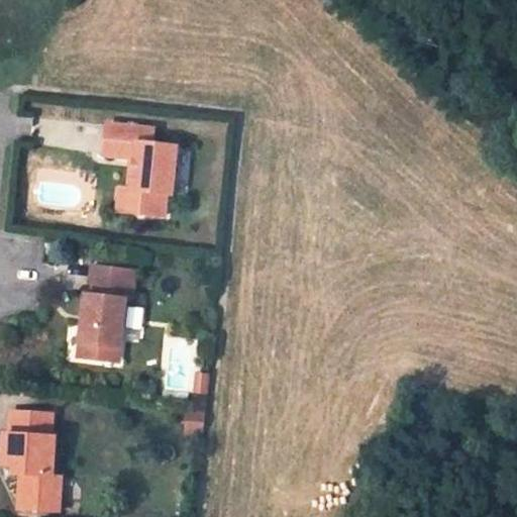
[(106,123),(103,153),(134,157),(131,188),(129,188),(127,211),(164,215),(166,193),(171,194),(176,145),(151,143),(153,128),(106,123)]
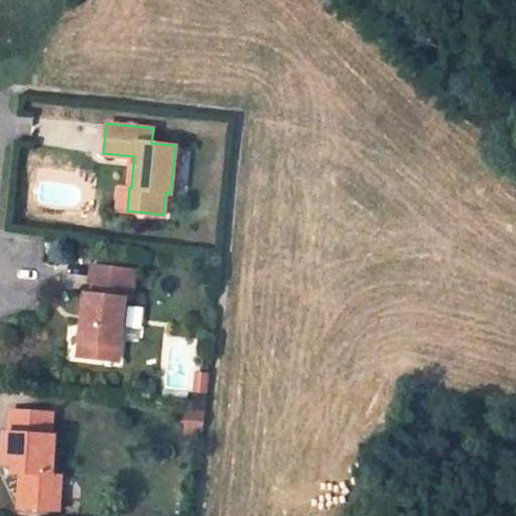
[(119,186),(116,210),(127,211),(129,187),(119,186)]
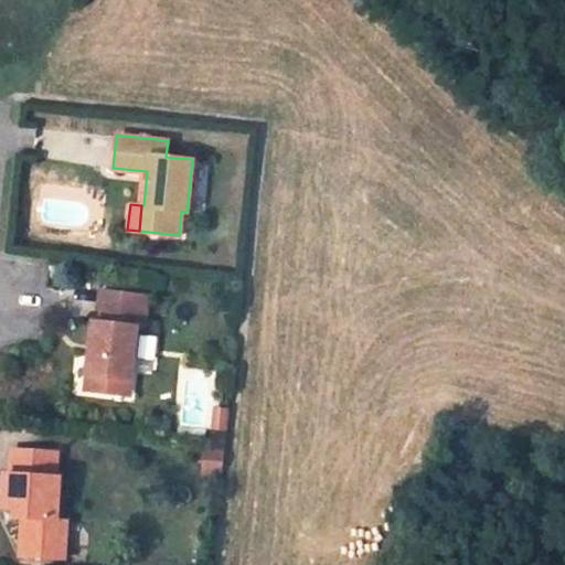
[(95,319),(87,388),(110,391),(113,375),(132,377),(138,326),(144,326),(147,294),(102,288),(98,320),(95,319)]
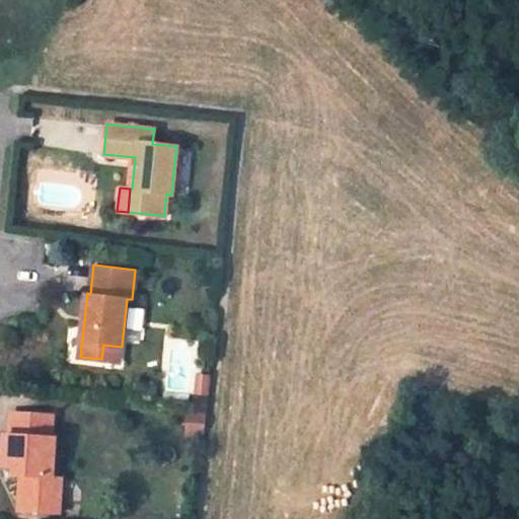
[(103,345),(101,359),(120,361),(122,347),(103,345)]
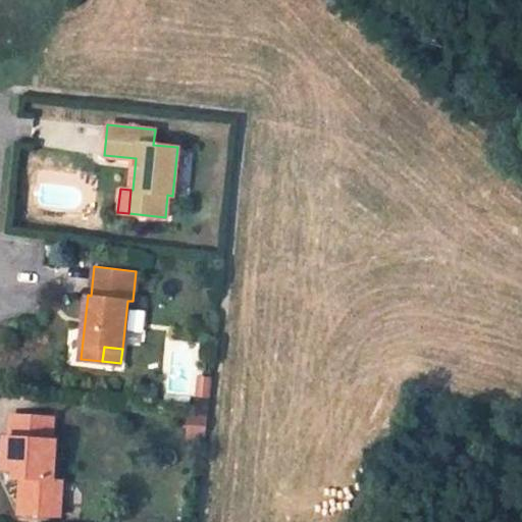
[(201,373),(199,390),(211,392),(213,374),(201,373)]
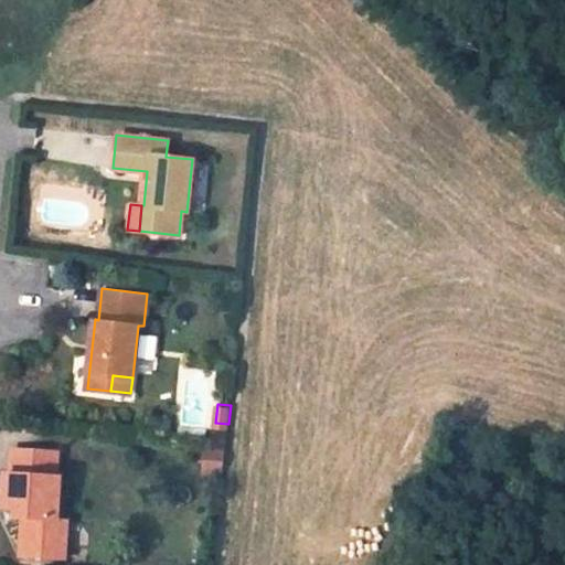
[(13,446),(11,471),(7,470),(4,494),(18,496),(17,513),(24,514),(23,523),(22,552),(66,555),(67,530),(59,529),(59,516),(62,473),(57,473),(59,449),(13,446)]
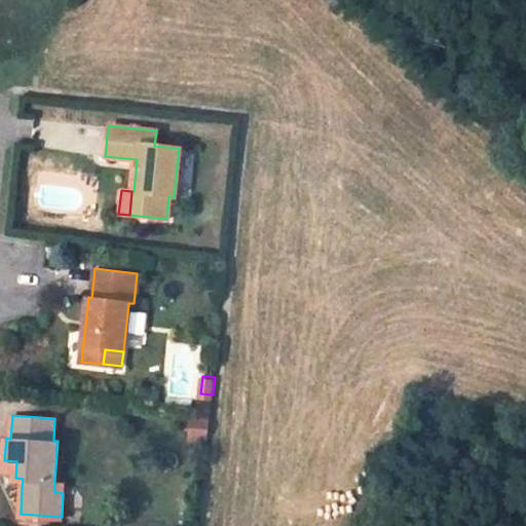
[(54,481),(54,492),(63,493),(64,481),(54,481)]
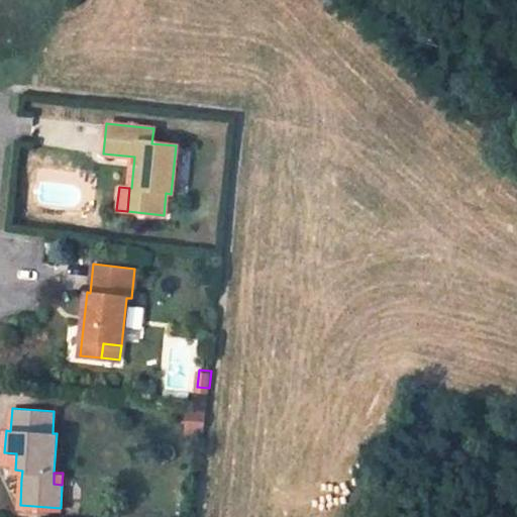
All buildings are outlined.
